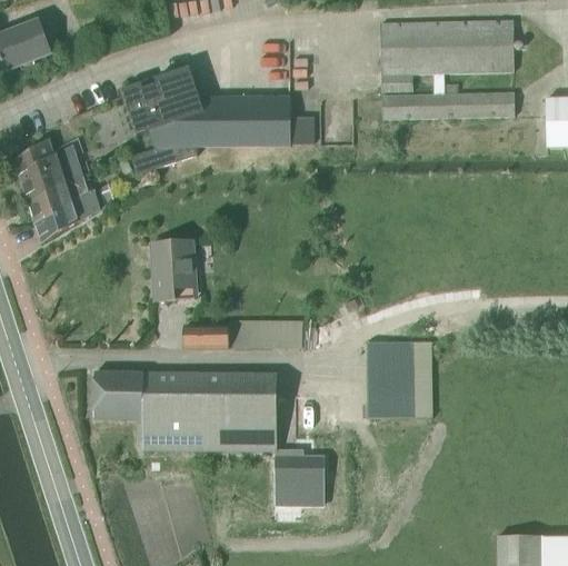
[(0,59),(5,71),(51,55),(39,21),(0,35),(0,59)]
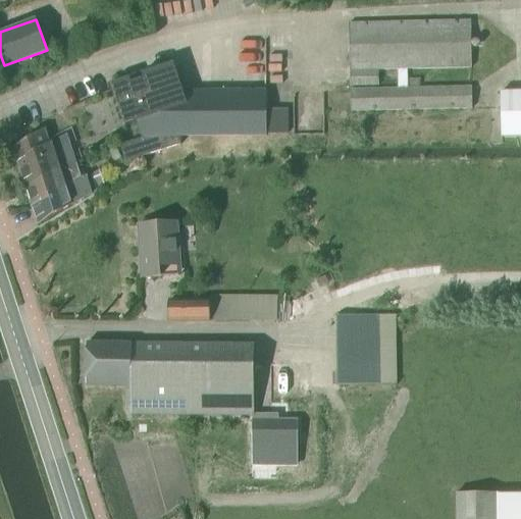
[(351,109),(472,106),(472,86),(409,88),(409,67),(471,65),(470,20),(349,23),(350,84),(378,83),(377,67),(398,66),(399,87),(351,88),(351,109)]
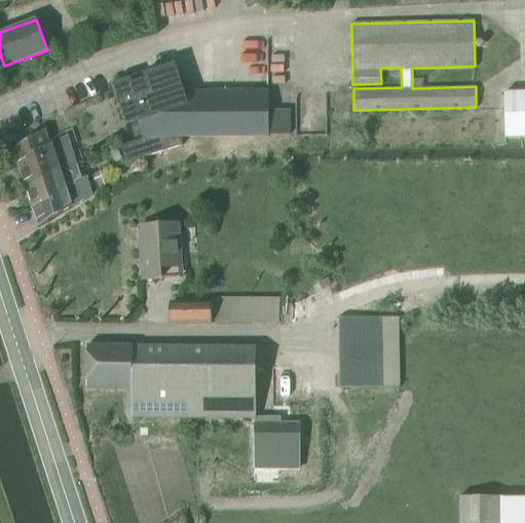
[(269,135),(269,133),(269,108),(269,89),(185,89),(176,61),(144,72),(145,76),(133,80),(132,76),(112,82),(126,122),(138,119),(143,136),(120,143),(125,159),(182,142),(181,135),(269,135)]
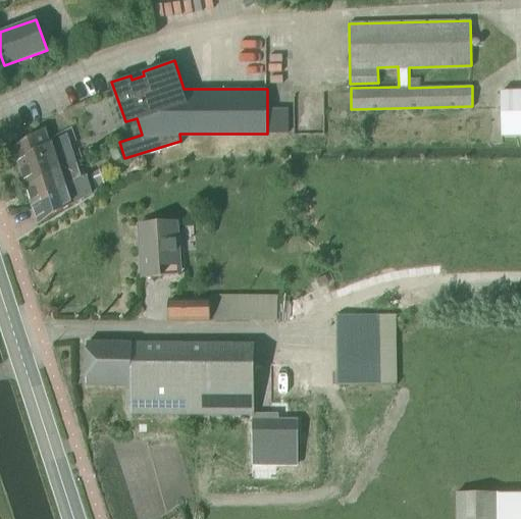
[(503,137),(520,136),(520,91),(502,92),(503,137)]
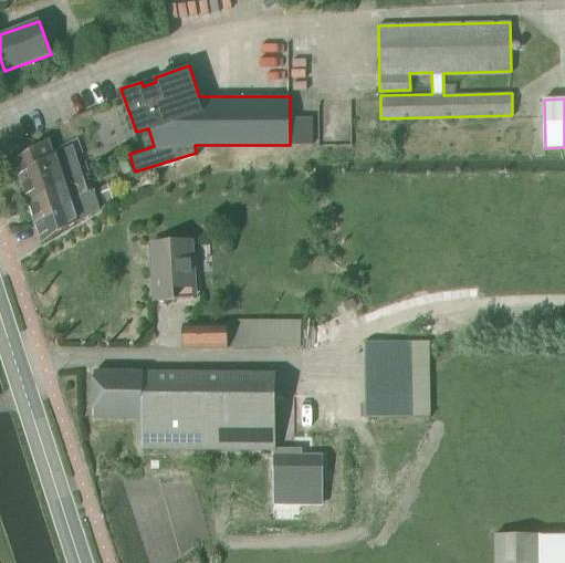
[(311,116),(290,116),(290,143),(311,143),(311,116)]
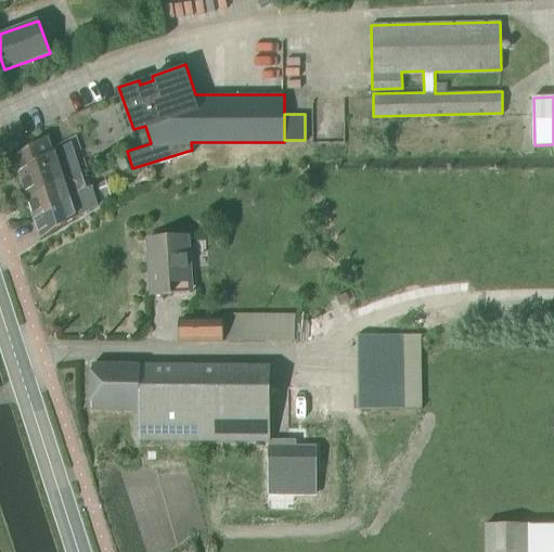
[(28,201),(80,170),(71,141),(54,149),(50,136),(14,155),(28,201)]
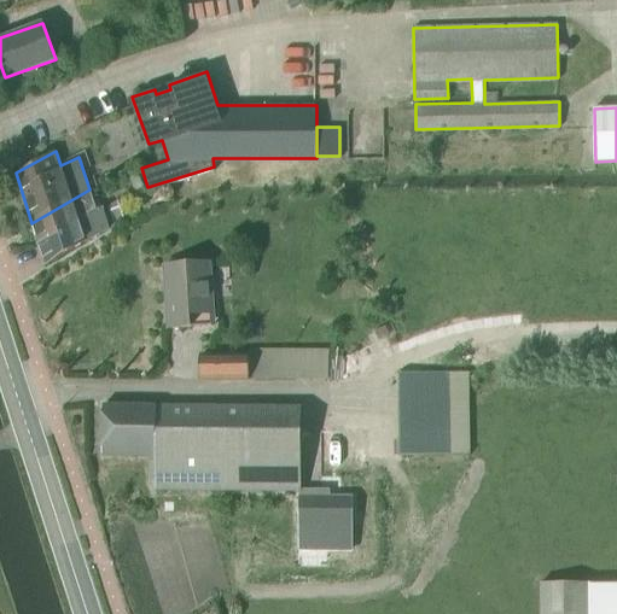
[(135,169),(127,174),(137,187),(144,182),(135,169)]
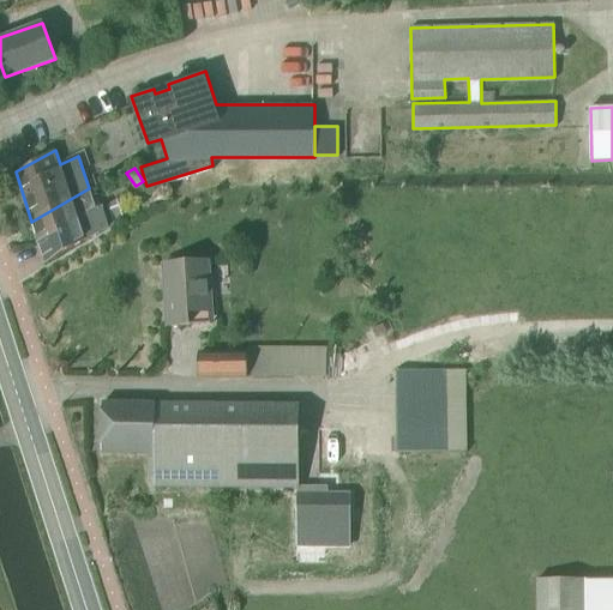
[(31,222),(37,240),(95,206),(89,188),(31,222)]
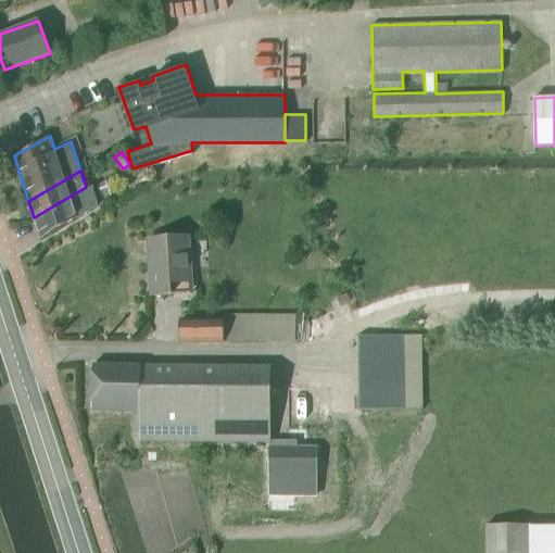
[(105,178),(97,180),(102,196),(111,193),(105,178)]
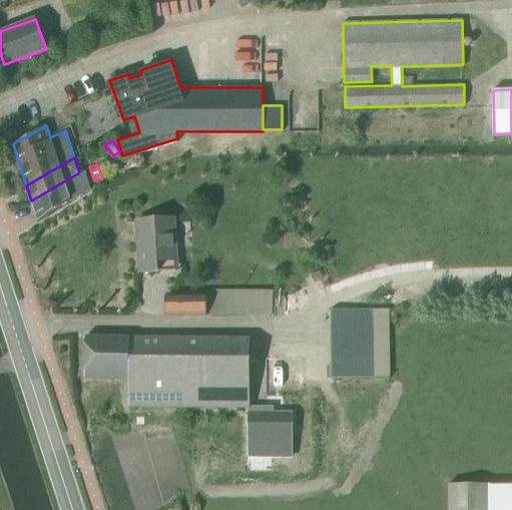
[(79,172),(31,200),(36,217),(90,185),(85,170),(79,172)]
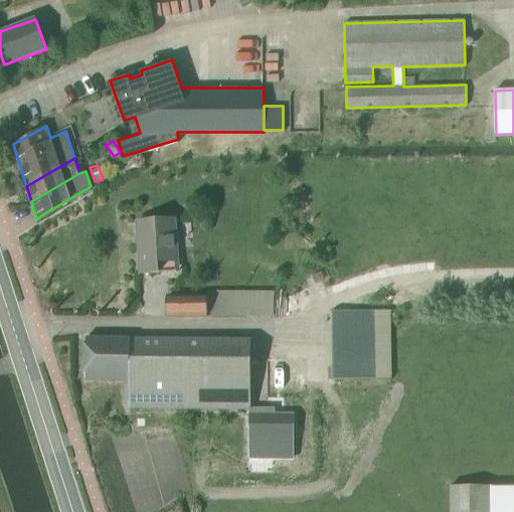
[(144,270),(160,270),(179,270),(179,261),(179,217),(138,217),(138,235),(144,235),(144,270)]
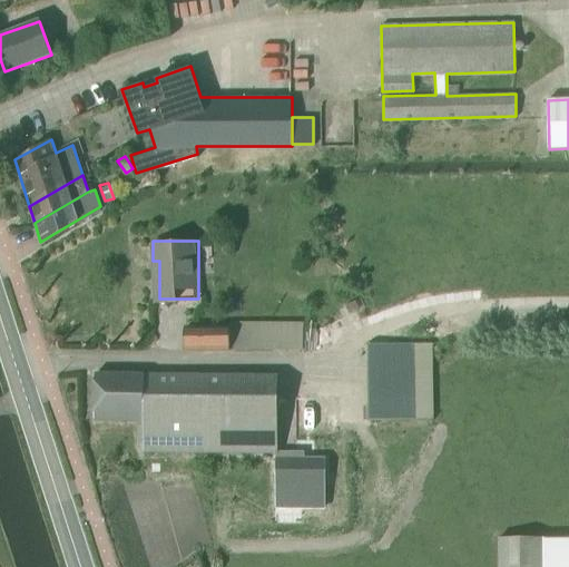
[(185,346),(229,348),(303,348),(303,320),(229,320),(229,326),(186,325),(185,346)]
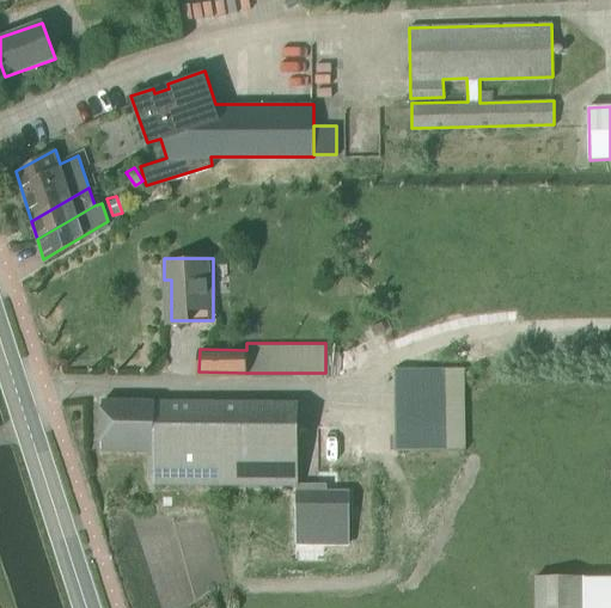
[(396,367),(397,449),(465,448),(464,366),(396,367)]
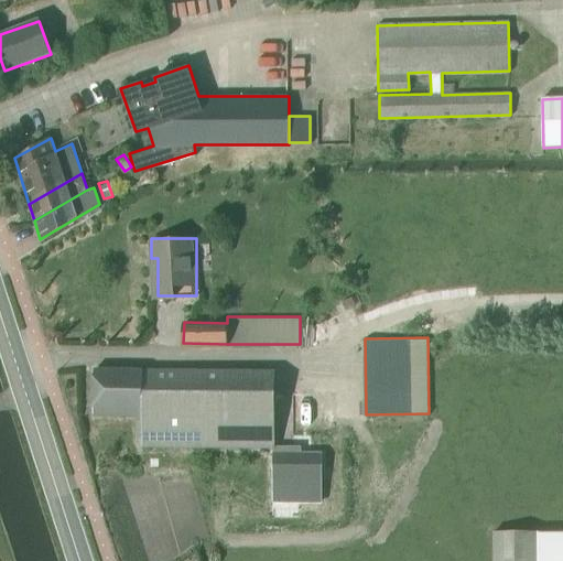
[(274,448),(274,369),(94,368),(94,413),(142,413),(142,446),(274,448)]
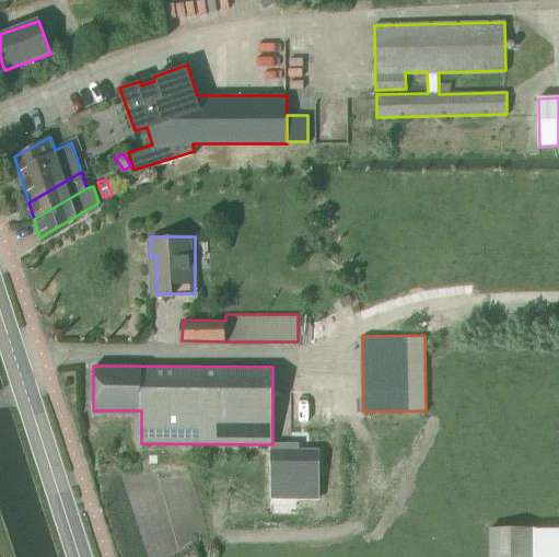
[(272,444),(277,482),(329,476),(326,439),(272,444)]
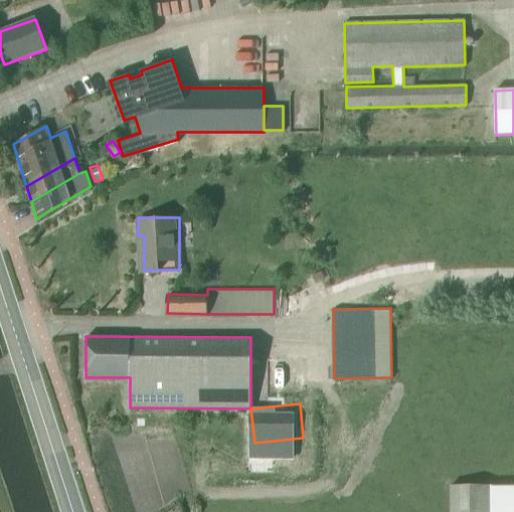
[(513,484),(450,484),(449,511),(513,511),(513,484)]
